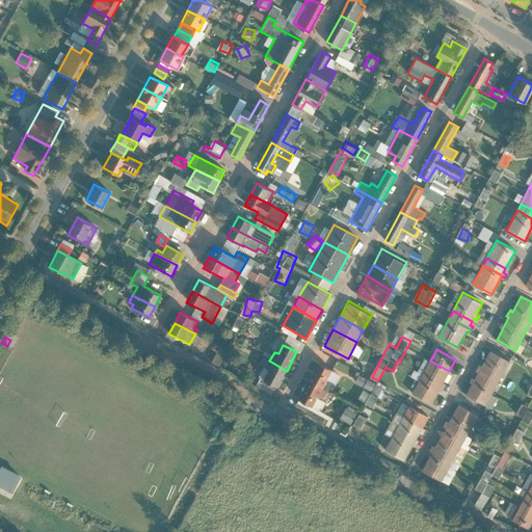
[(478,372),(467,394),(485,404),(509,361),(490,350),(482,366),(479,365),(476,371),(478,372)]
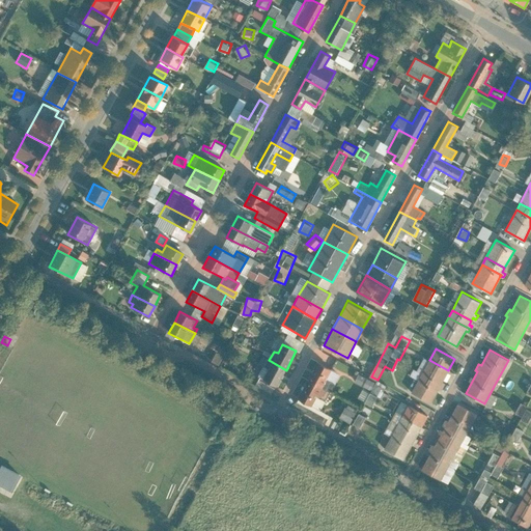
[(277,388),(286,370),(269,360),(264,368),(268,370),(262,381),(277,388)]
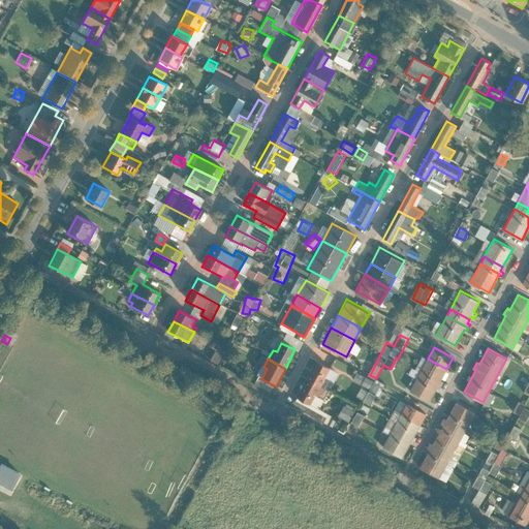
[(306,376),(324,386),(329,389),(333,380),(324,376),(331,366),(316,359),(306,376)]
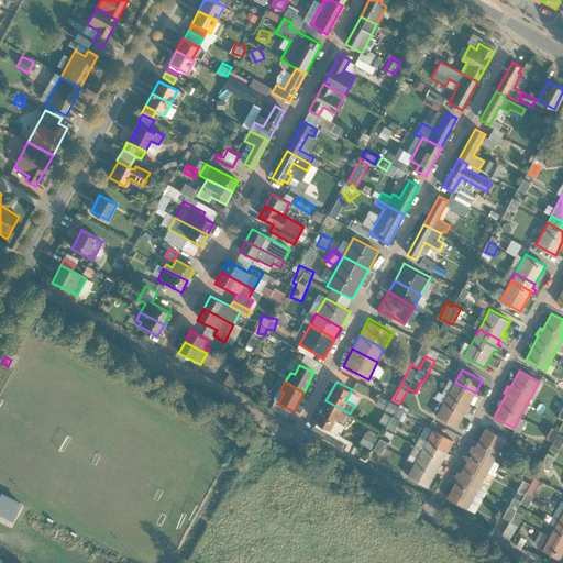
[(455,382),(448,396),(470,409),(472,406),(468,404),(475,393),(455,382)]
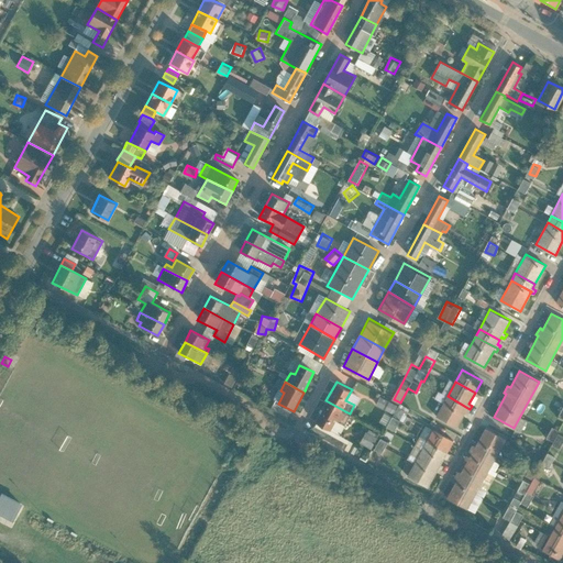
[(381,422),(397,429),(401,420),(411,424),(415,417),(404,412),(407,406),(382,395),(377,406),(386,409),(381,422)]
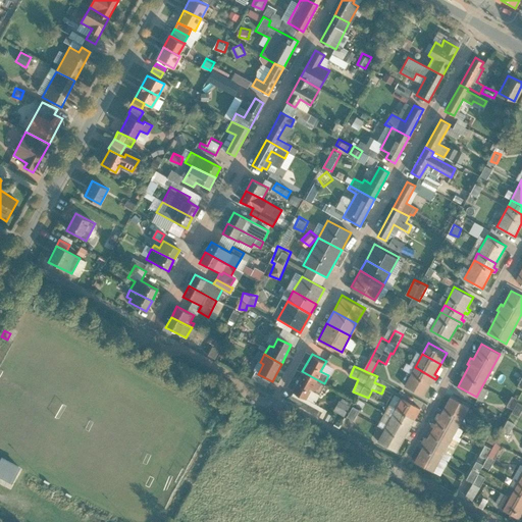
[(415,367),(411,374),(429,384),(431,380),(434,381),(435,379),(415,367)]
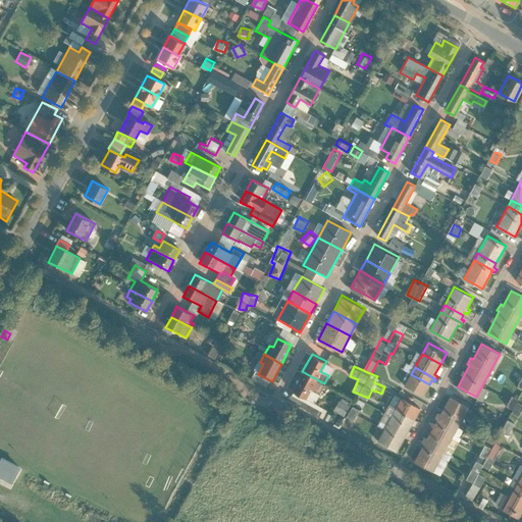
[(302,371),(292,389),(306,397),(311,387),(316,390),(320,381),(302,371)]
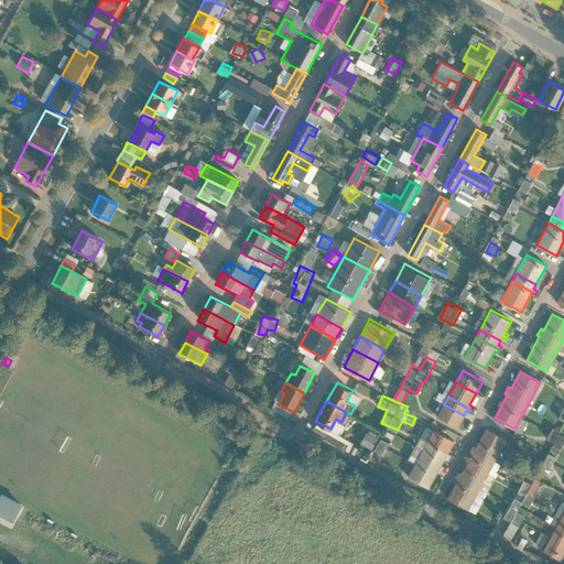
[(444,404),(437,416),(457,426),(464,415),(444,404)]
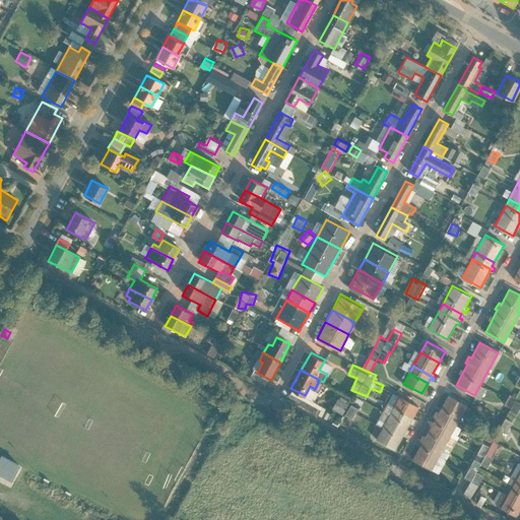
[(334,408),(344,413),(351,399),(340,394),(334,408)]
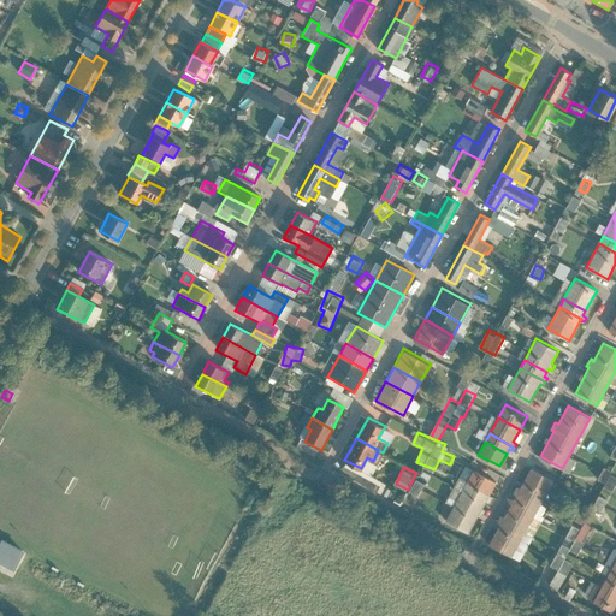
[(612,472),(604,467),(598,478),(606,483),(611,474),(612,472)]
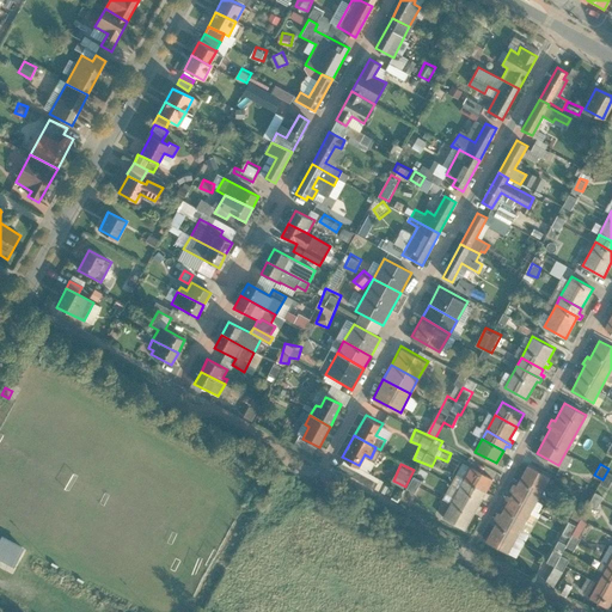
[(497,520),(495,525),(516,537),(550,477),(527,465),(516,484),(514,483),(510,490),(513,491),(501,513),(499,512),(495,519),(497,520)]
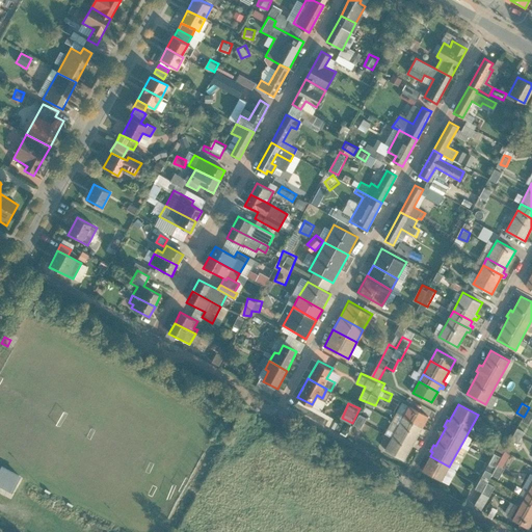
[(409,405),(386,449),(404,459),(413,444),(416,446),(419,440),(416,437),(428,416),(409,405)]
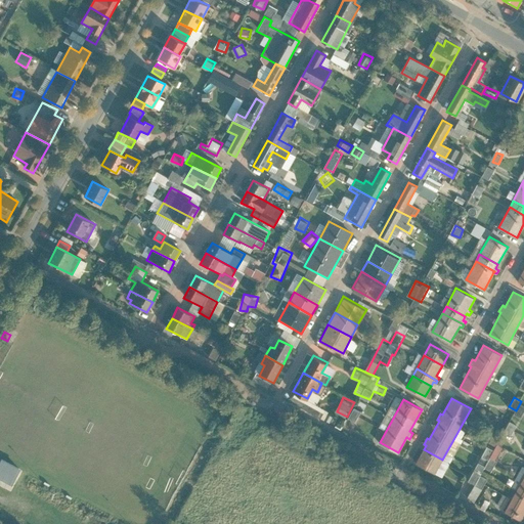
[(523,404),(520,403),(516,410),(515,412),(522,417),(523,411),(523,404)]
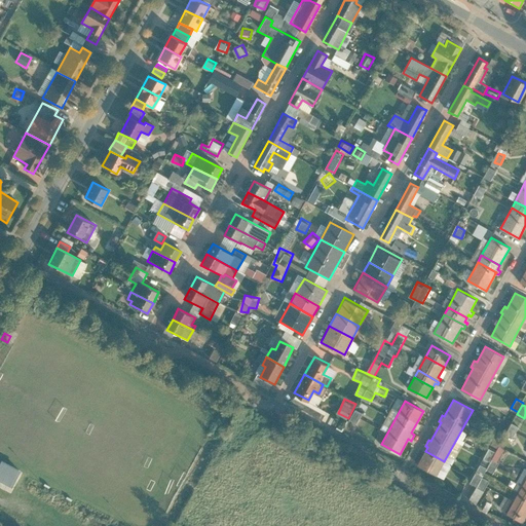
[(359,422),(365,411),(358,407),(351,418),(359,422)]
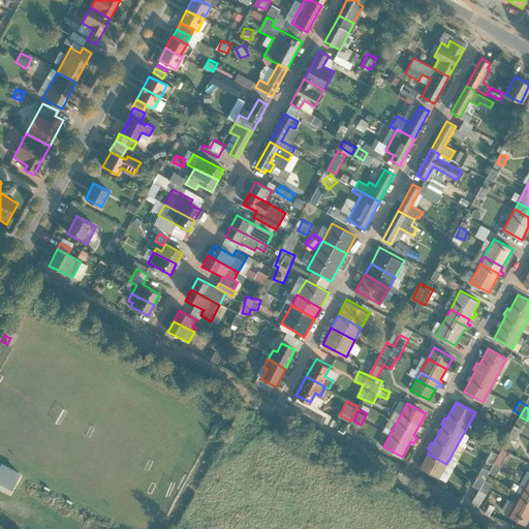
[(522,428),(515,425),(509,435),(517,438),(522,428)]
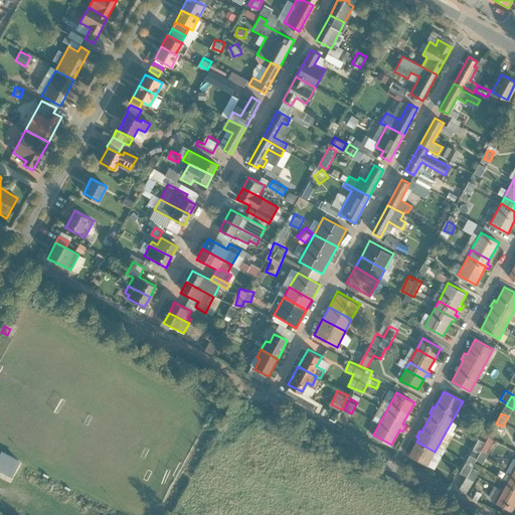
[(482,435),(488,438),(493,428),(487,425),(482,435)]
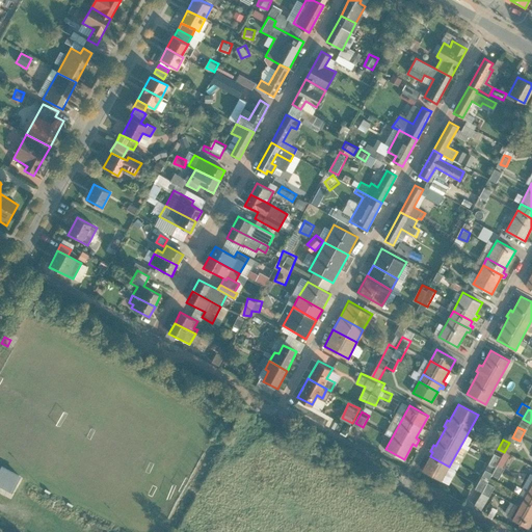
[(498,463),(503,467),(510,453),(505,450),(502,456),(498,463)]
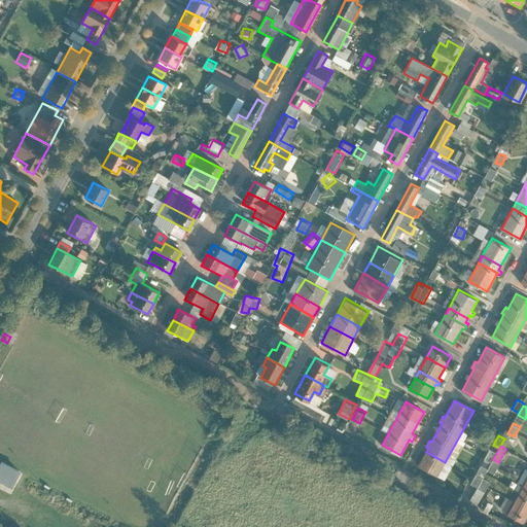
[(493,459),(497,452),(490,449),(485,458),(492,462),(493,459)]
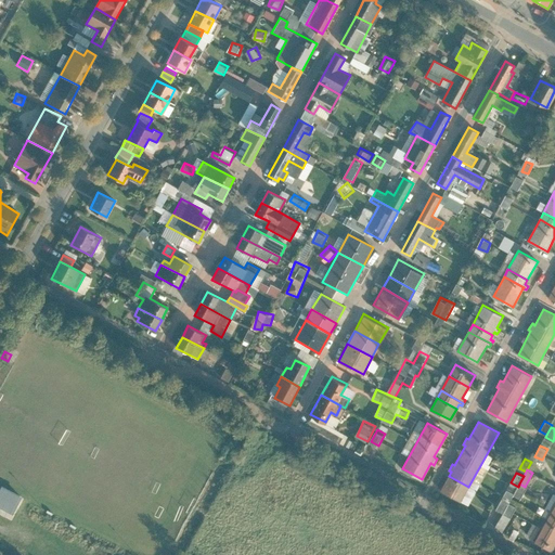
[(449,476),(441,490),(461,501),(468,487),(449,476)]
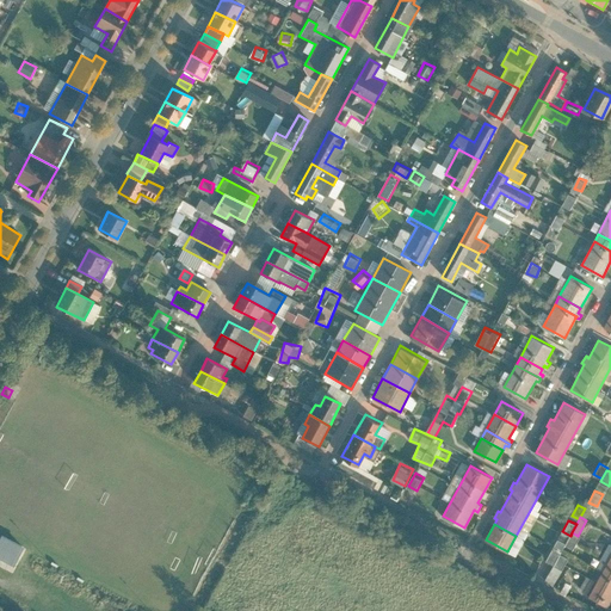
[(571,536),(562,531),(559,538),(566,543),(571,536)]
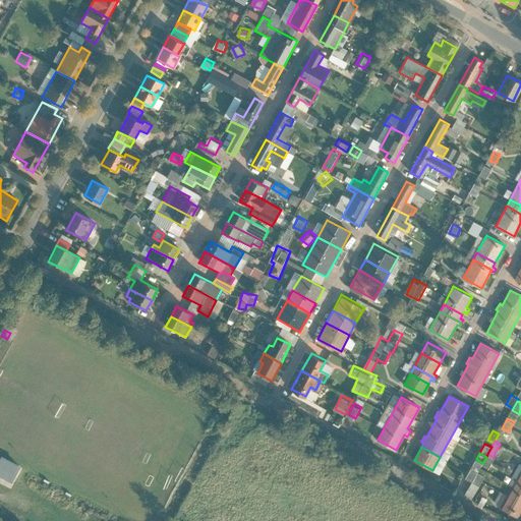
[(482,463),(489,467),(495,458),(493,457),(487,454),(486,457),(482,463)]
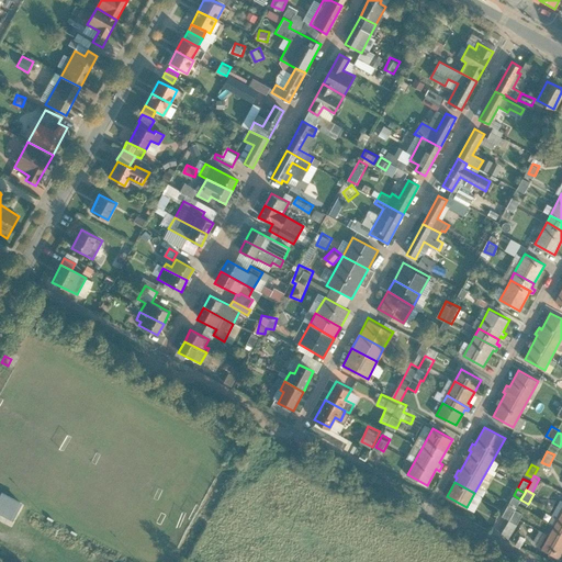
[(1,492),(0,494),(0,513),(13,520),(22,503),(1,492)]
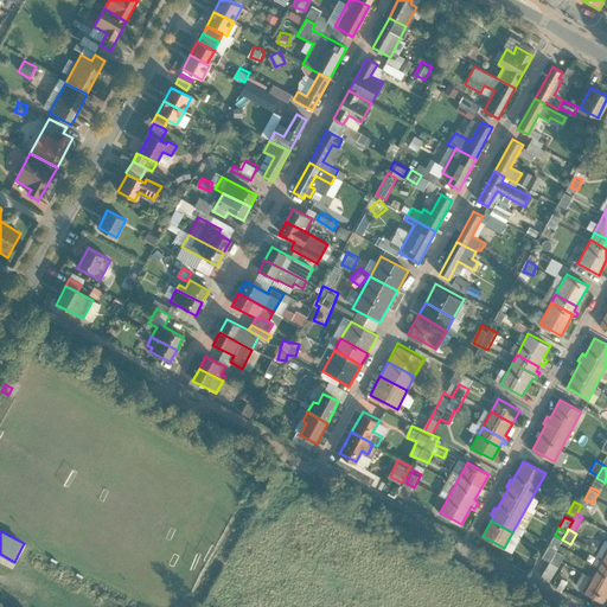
[(562,540),(555,535),(549,545),(557,549),(562,540)]
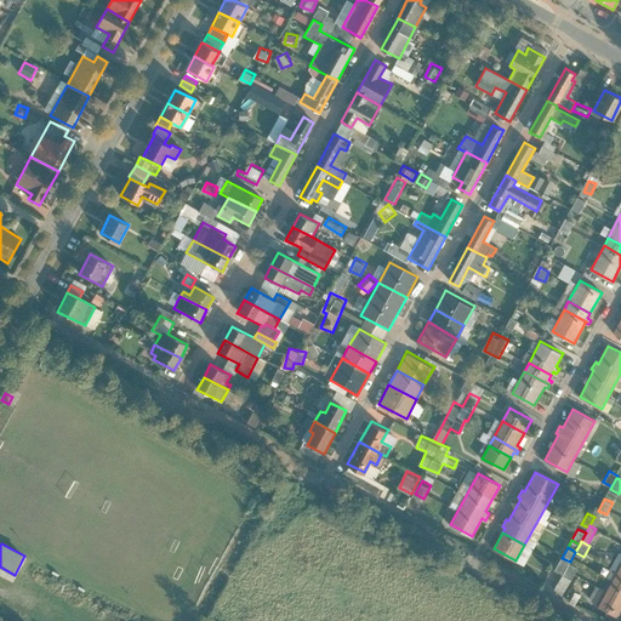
[(570,562),(562,558),(556,569),(563,574),(570,562)]
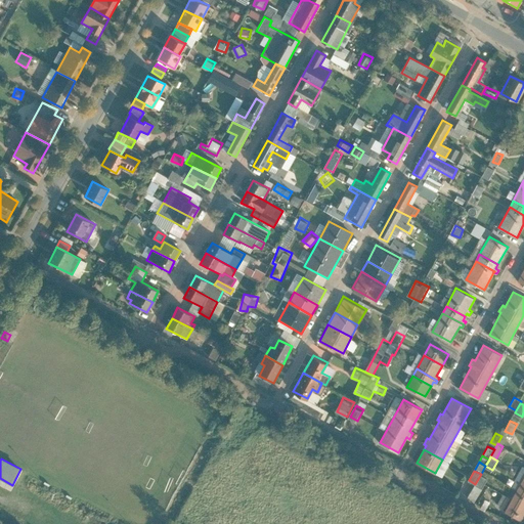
[(481,474),(475,484),(483,488),(488,478),(481,474)]
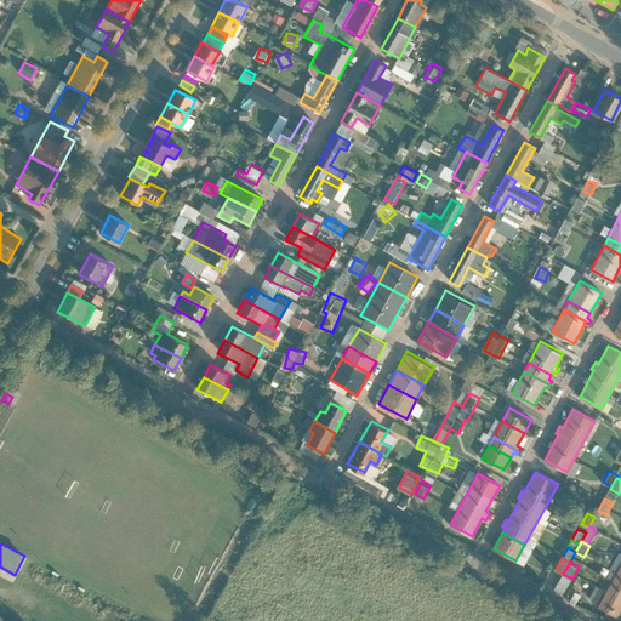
[(563,574),(556,569),(552,575),(560,580),(563,574)]
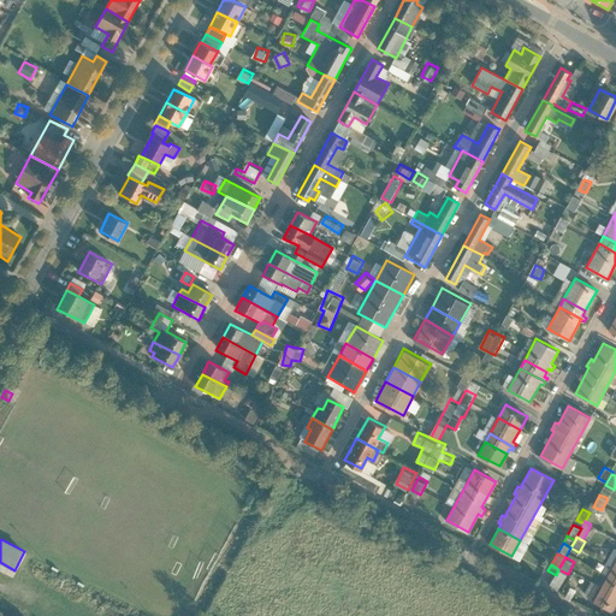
[(568,574),(558,569),(556,575),(550,585),(558,590),(568,574)]
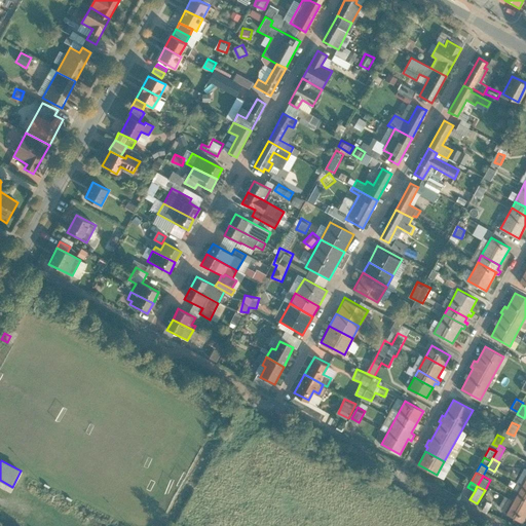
[(525,494),(519,491),(513,500),(525,508),(525,494)]
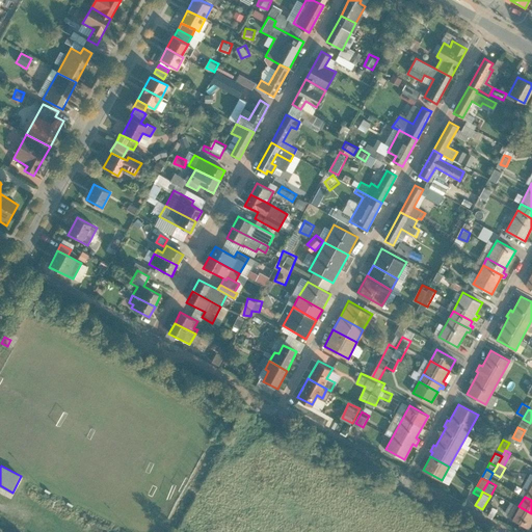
[(528,527),(531,521),(531,513),(519,506),(512,517),(528,527)]
